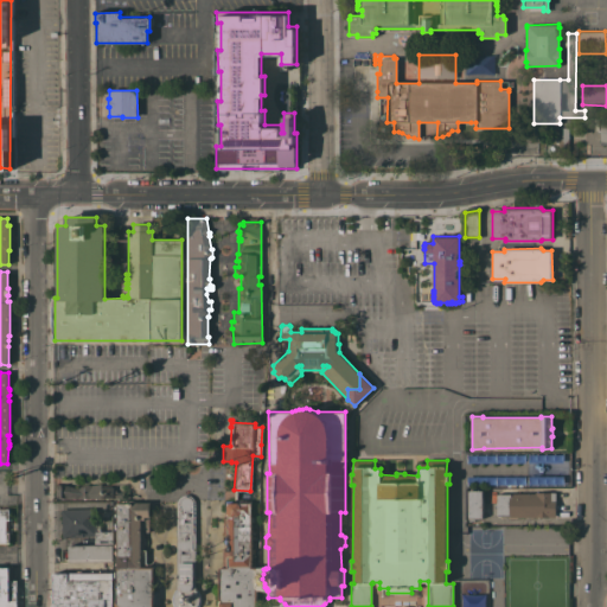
[(56,490),(53,490),(55,484),(56,484),(56,485),(66,485),(78,489),(90,485),(101,484),(101,487),(114,487),(113,489),(115,489),(116,490),(116,491),(116,492),(123,492),(123,497),(116,497),(116,498),(113,498),(56,498),(56,490)]
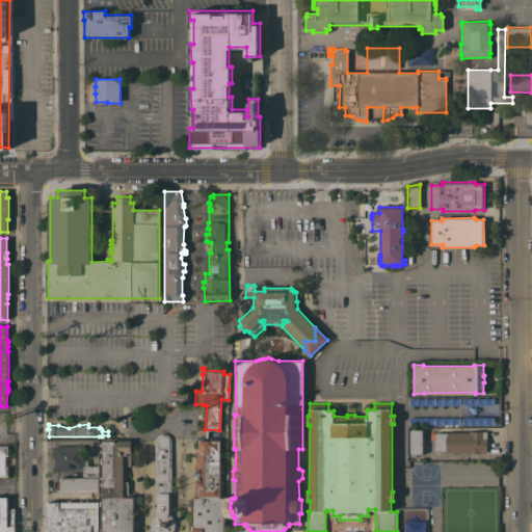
[(422,454),(416,454),(416,456),(409,456),(409,429),(422,429),(422,454)]
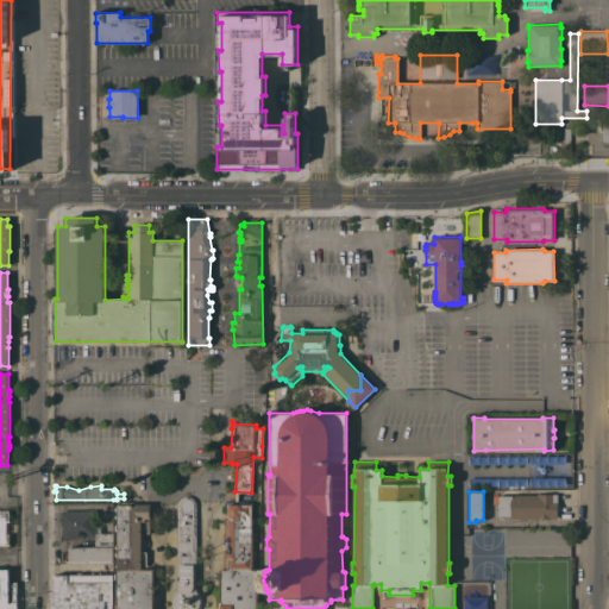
[(557,519),(501,519),(501,518),(497,518),(497,495),(513,495),(537,495),(537,494),(557,494),(557,519)]
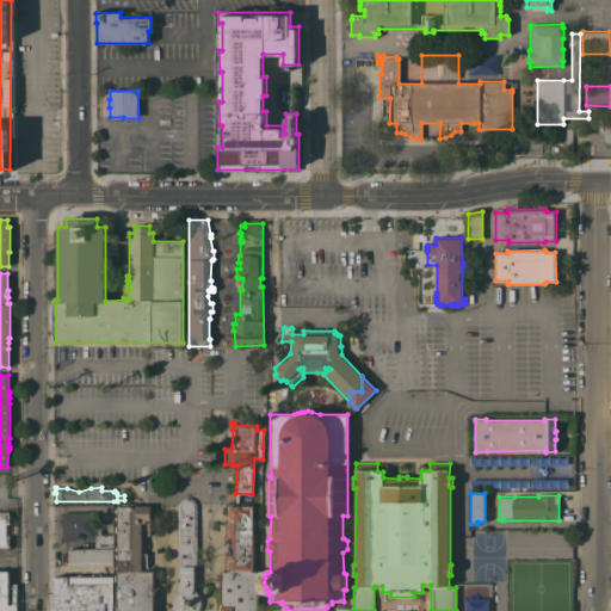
[(197,593),(198,592),(199,596),(202,599),(202,603),(202,605),(201,609),(198,610),(176,610),(173,610),(173,608),(172,604),(172,600),(173,598),(174,594),(176,592),(178,593),(178,506),(178,504),(179,501),(181,499),(185,498),(187,498),(190,498),(192,499),(195,501),(196,504),(196,506),(197,593)]
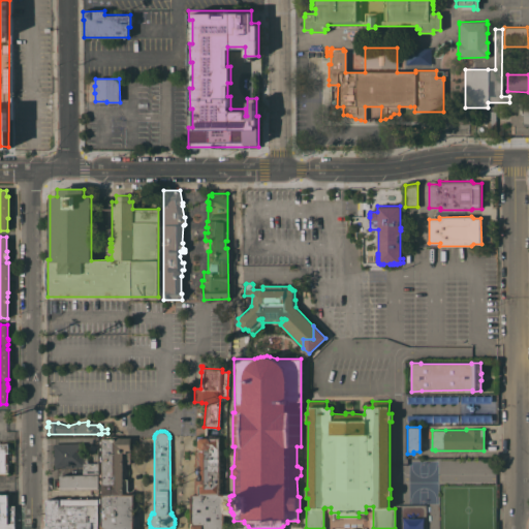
[(190,528),(190,524),(191,524),(192,507),(189,507),(189,497),(191,497),(191,494),(198,494),(198,488),(193,488),(193,479),(198,479),(198,474),(196,474),(195,473),(195,472),(194,471),(194,469),(195,468),(196,468),(198,467),(198,466),(194,466),(194,450),(198,450),(198,446),(196,446),(196,435),(209,436),(209,437),(219,437),(219,449),(221,449),(221,454),(220,454),(220,495),(224,495),(224,528),(190,528)]
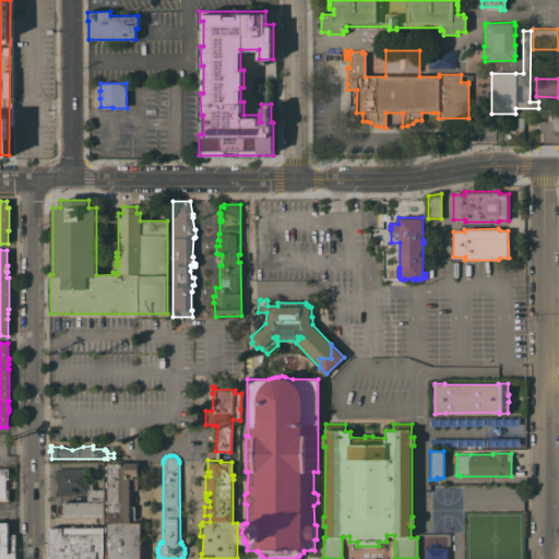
[(142,556),(143,556),(143,558),(106,558),(106,555),(107,555),(107,485),(105,485),(105,482),(107,482),(107,476),(105,476),(105,473),(107,473),(107,468),(105,468),(105,465),(107,465),(107,462),(138,462),(138,476),(137,476),(137,489),(132,489),(132,495),(134,495),(134,502),(132,502),(132,504),(130,504),(130,506),(133,506),(134,507),(134,518),(130,518),(130,522),(142,522),(142,556)]
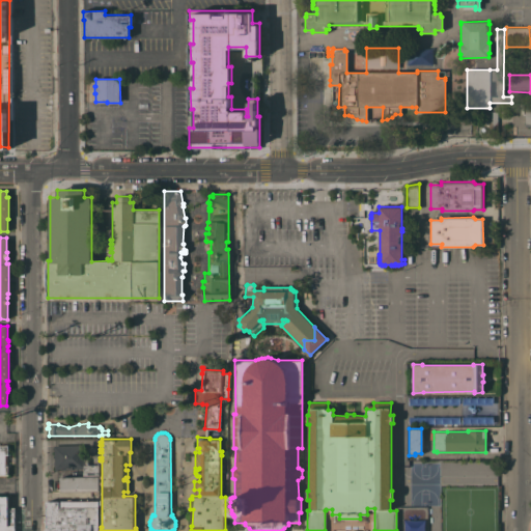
[(60,492),(60,477),(83,477),(83,469),(54,470),(53,445),(84,444),(84,459),(88,459),(88,465),(99,465),(99,491),(60,492)]
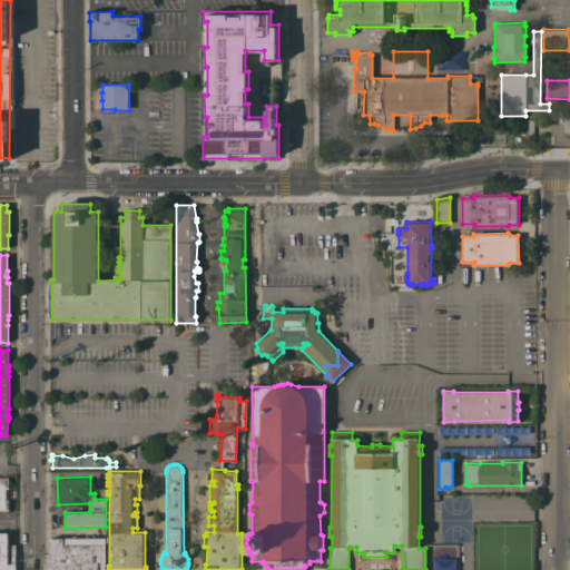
[(0,478),(9,478),(9,488),(8,488),(8,500),(9,500),(9,510),(6,510),(6,511),(0,511),(0,478)]
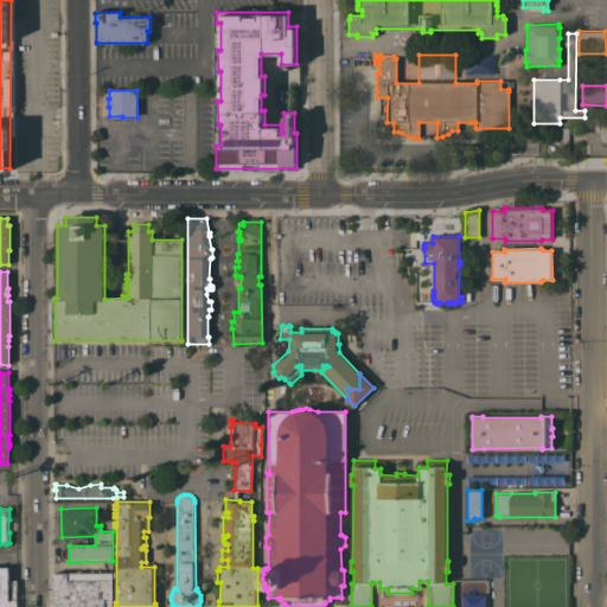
[(0,606),(0,567),(10,567),(10,580),(17,580),(17,606),(0,606)]
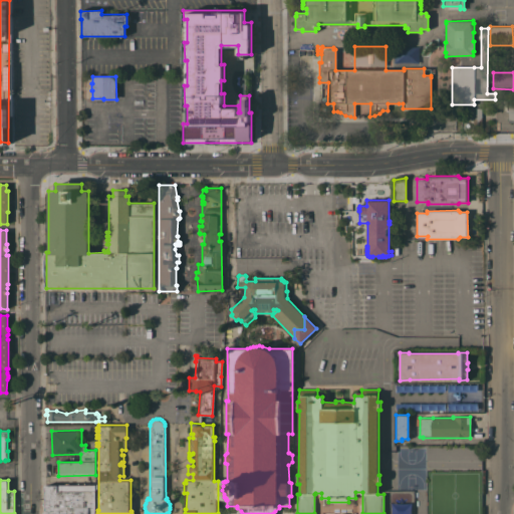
[(95,513),(45,513),(45,485),(57,485),(95,485),(95,491),(95,513)]
